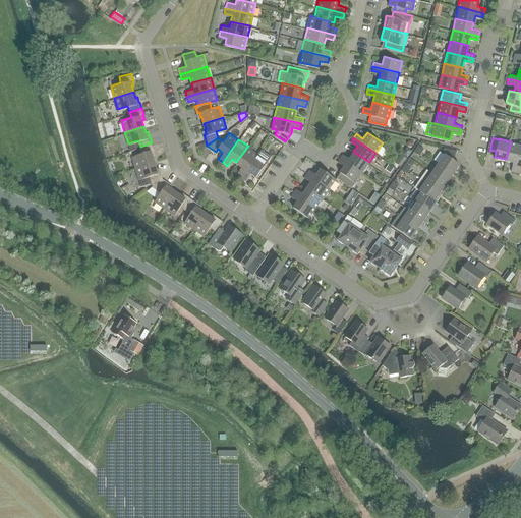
[(520,147),(520,144),(511,141),(506,159),(513,161),(511,169),(515,170),(520,147)]
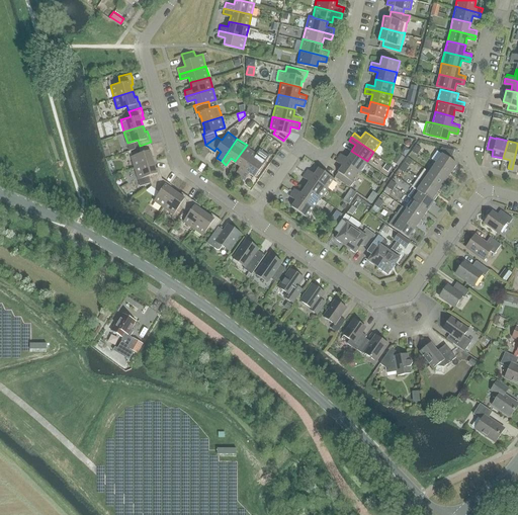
[(131,154),(135,166),(154,160),(152,154),(154,153),(153,149),(153,148),(151,142),(140,146),(141,151),(131,154)]
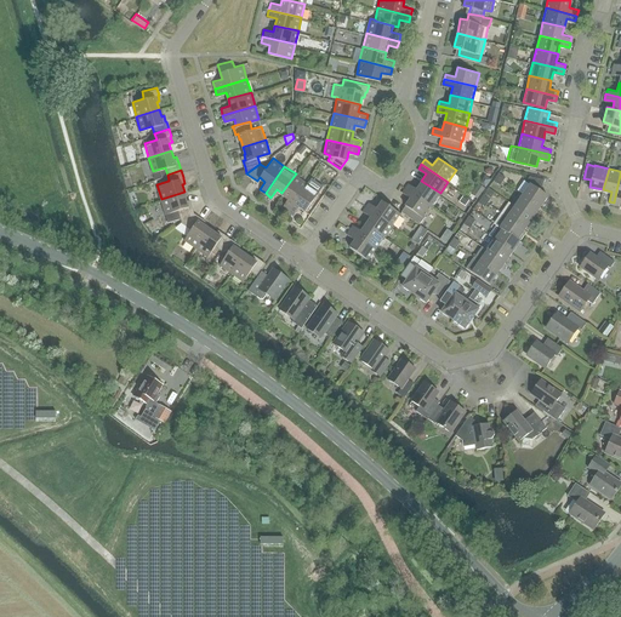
[(283,205),(288,210),(307,182),(296,173),(281,193),(288,198),(283,205)]
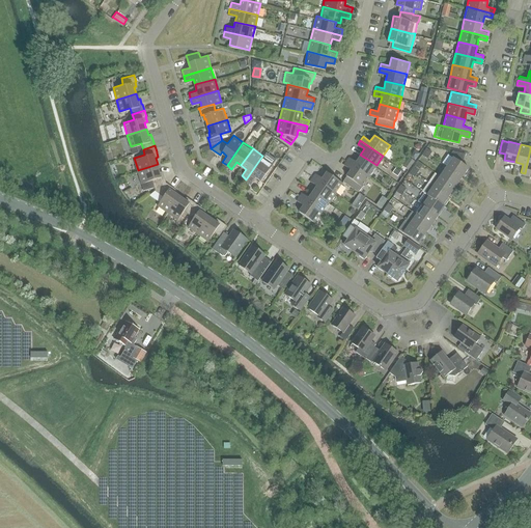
[(453,156),(447,165),(462,175),(469,166),(462,161),(464,159),(465,151),(453,149),(449,154),(453,156)]
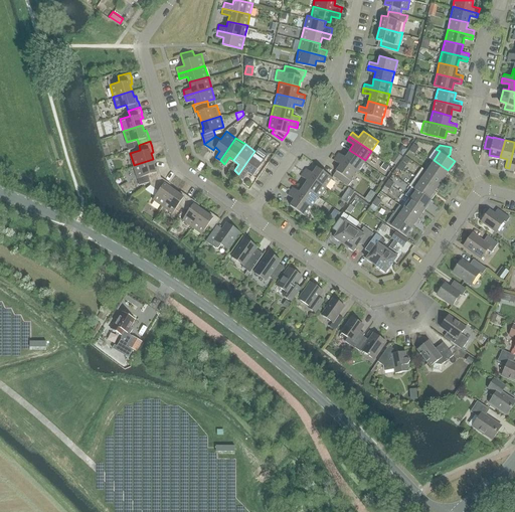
[(336,155),(358,170),(365,160),(349,150),(346,155),(339,151),(336,155)]
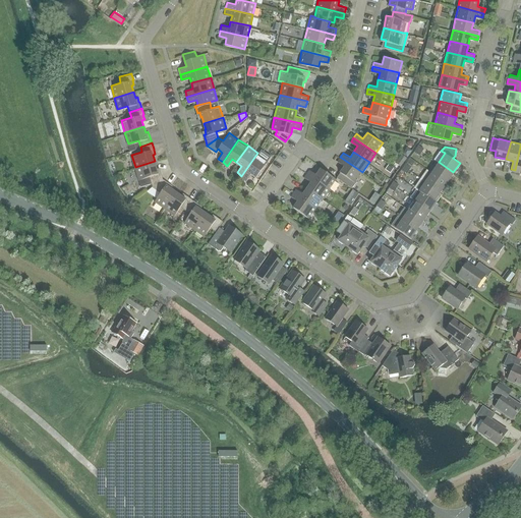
[(402,152),(396,161),(401,164),(407,156),(402,152)]
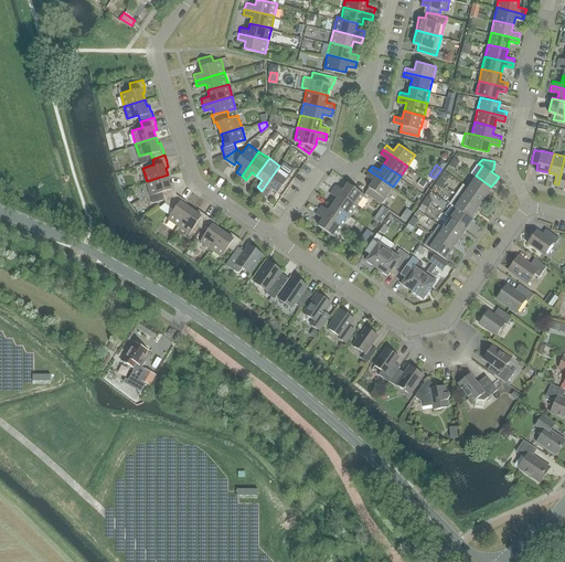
[(272,187),(277,191),(290,173),(279,166),(262,191),(267,194),(272,187)]
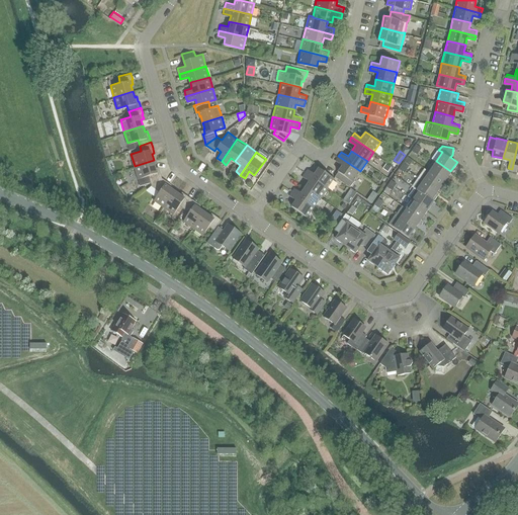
[(350,185),(353,180),(360,171),(338,156),(336,159),(342,164),(338,170),(339,170),(335,175),(350,185)]
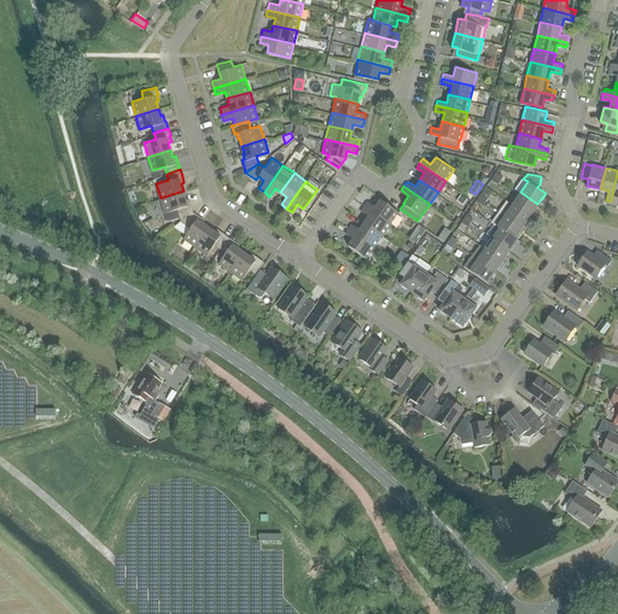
[(179,215),(180,220),(193,210),(193,209),(191,203),(190,203),(188,197),(186,198),(184,191),(161,198),(167,218),(179,215)]
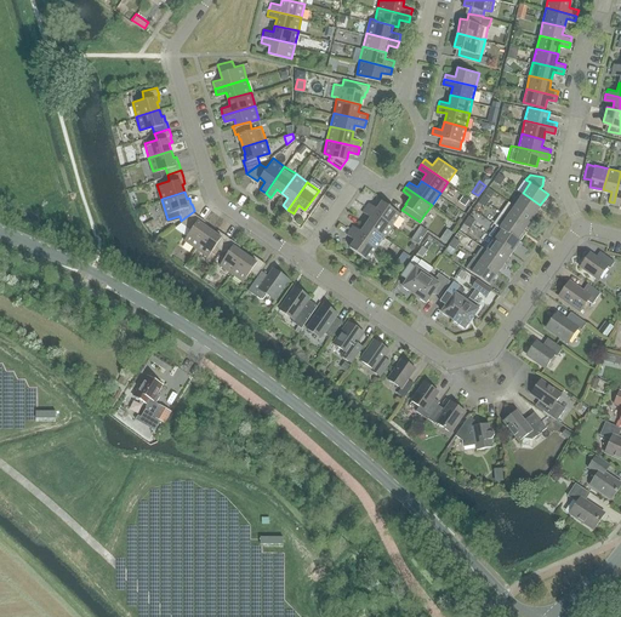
[(523,193),(514,204),(533,216),(540,205),(523,193)]
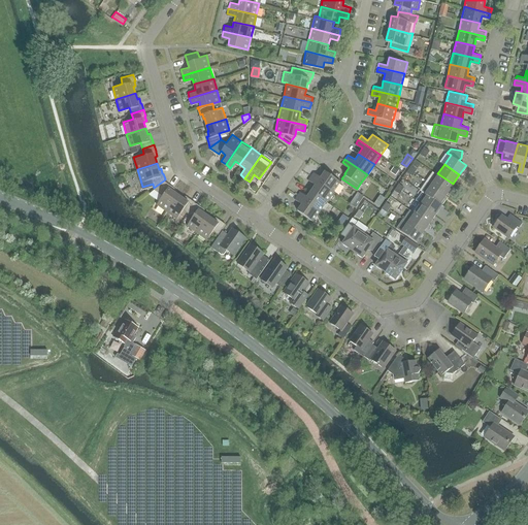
[(395,173),(399,169),(393,165),(390,169),(395,173)]
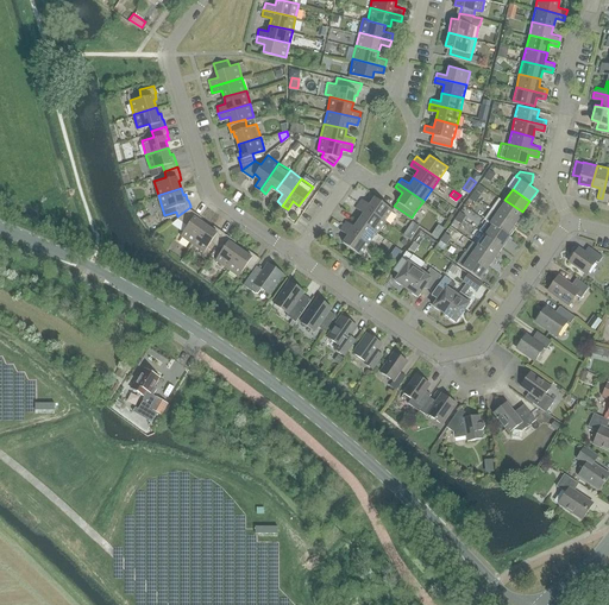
[(362,196),(358,201),(384,219),(393,207),(375,195),(370,202),(362,196)]
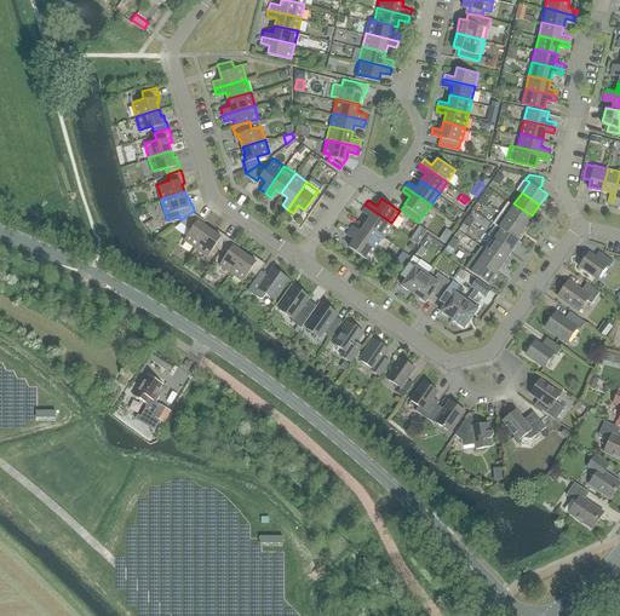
[(532,216),(514,203),(507,199),(500,209),(524,226),(532,216)]
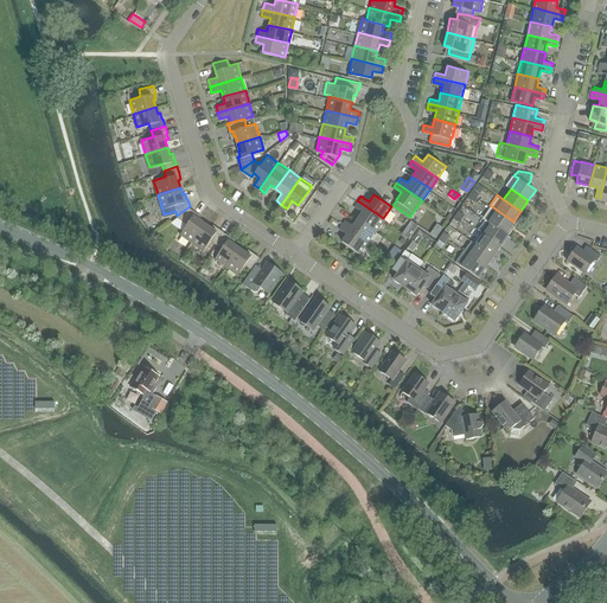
[(383,218),(357,200),(355,205),(362,210),(357,217),(375,229),(383,218)]
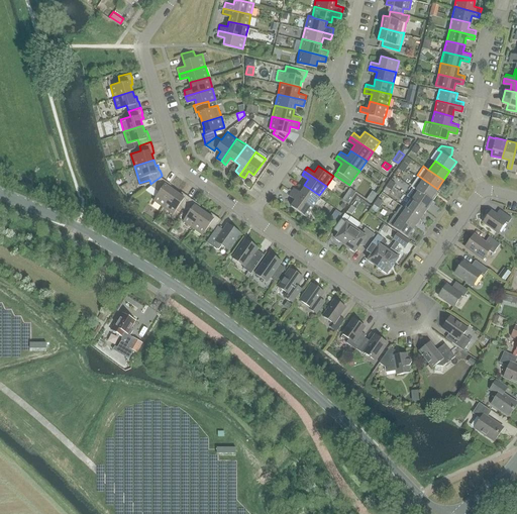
[(431,197),(437,189),(417,175),(411,185),(413,186),(417,189),(418,189),(431,198),(431,197)]
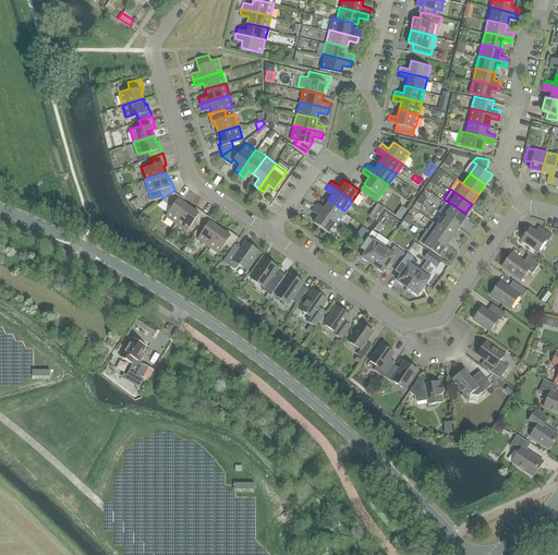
[(176,221),(189,204),(182,200),(183,200),(179,196),(180,194),(174,191),(176,191),(174,190),(162,198),(172,205),(166,214),(176,221)]
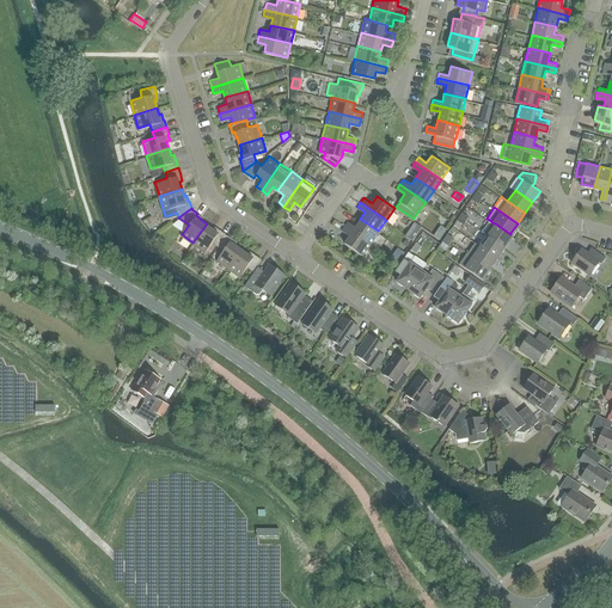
[(371,243),(378,231),(360,219),(355,226),(348,220),(344,225),(371,243)]
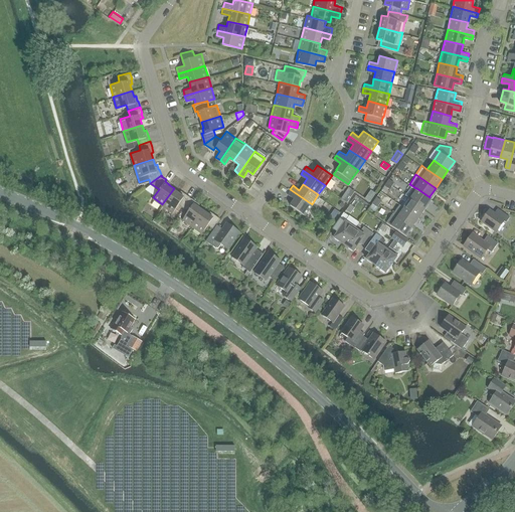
[(354,189),(349,185),(342,197),(347,200),(354,189)]
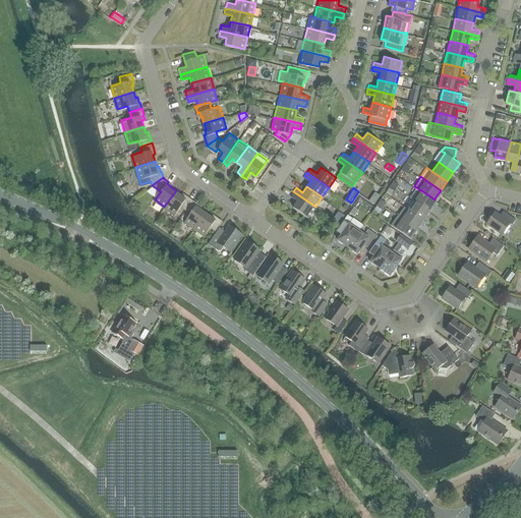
[(437,200),(435,198),(435,199),(421,190),(420,190),(416,187),(410,195),(415,199),(429,210),(437,200)]
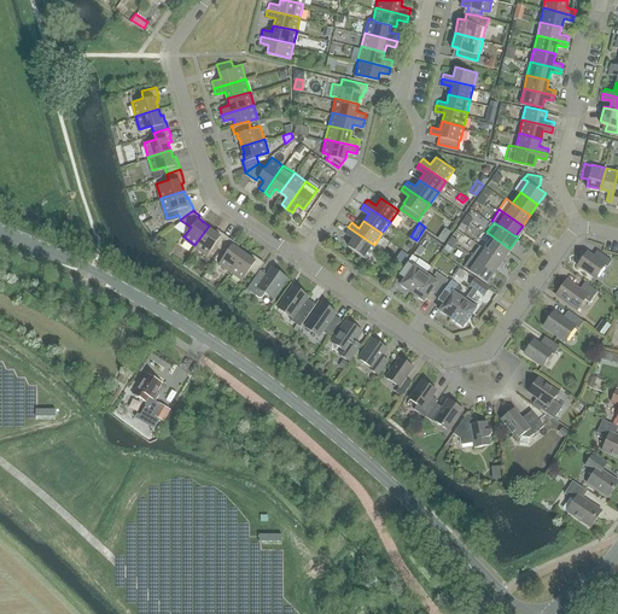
[(220,247),(228,235),(222,231),(220,233),(215,229),(215,231),(209,226),(194,245),(207,253),(214,243),(220,247)]
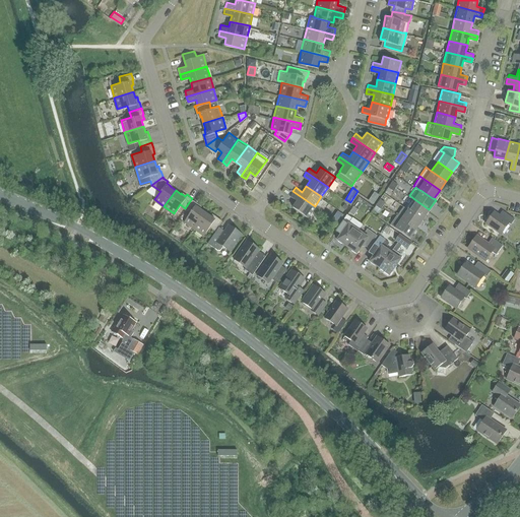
[(308,216),(315,206),(293,191),(290,194),(297,199),(293,205),(308,216)]
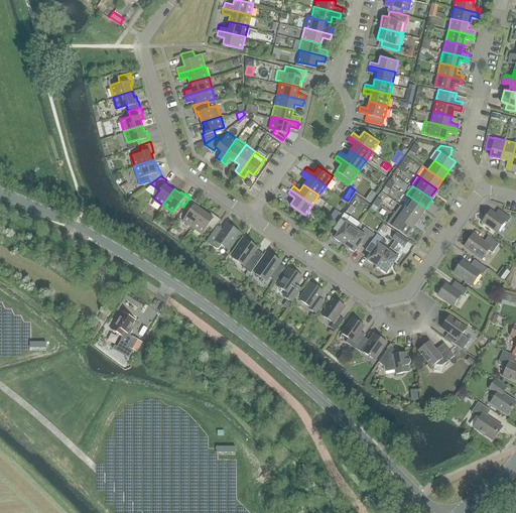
[(190,197),(183,207),(188,210),(182,219),(192,226),(204,209),(199,206),(199,205),(195,202),(197,201),(190,197)]
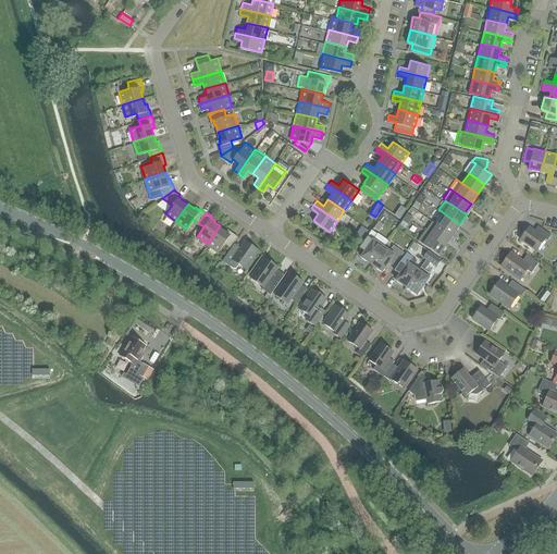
[(444,213),(436,222),(453,234),(459,224),(444,213)]
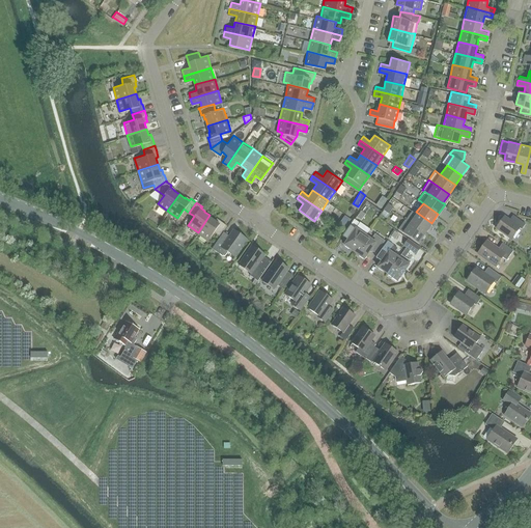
[(431,223),(416,212),(416,213),(412,209),(404,218),(425,232),(431,223)]
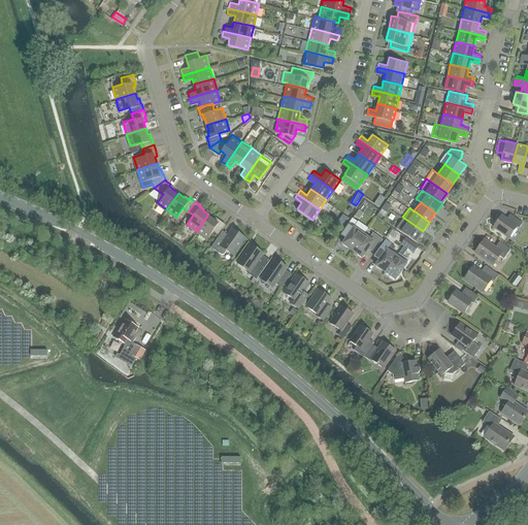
[(343,225),(349,217),(343,211),(337,221),(343,225)]
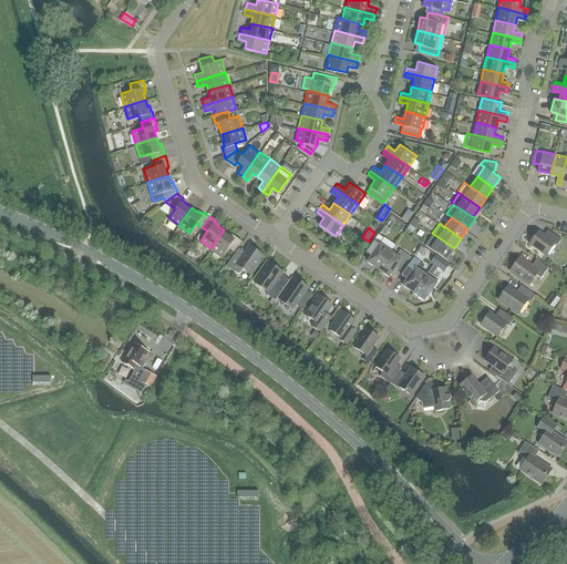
[(544,233),(538,229),(529,241),(546,253),(555,241),(557,243),(562,236),(547,227),(544,233)]
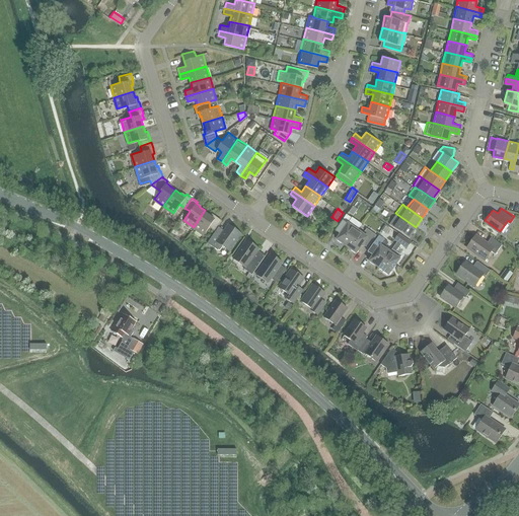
[(210,214),(205,210),(194,227),(203,233),(209,225),(214,228),(221,218),(216,214),(214,216),(211,214),(210,214)]
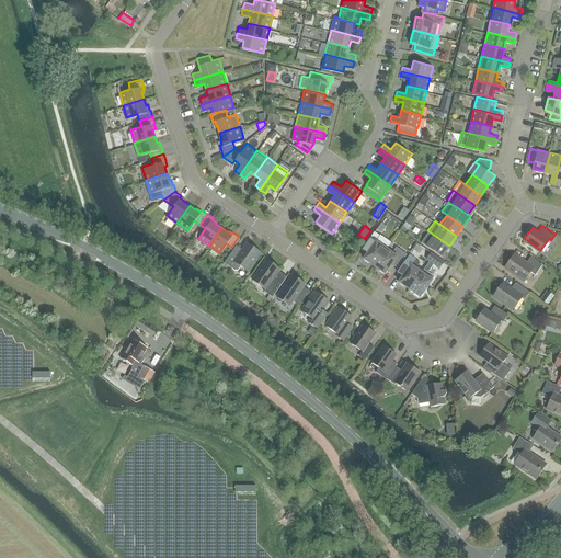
[(385,237),(375,229),(374,229),(365,243),(370,247),(364,257),(374,264),(386,247),(380,242),(385,237)]
